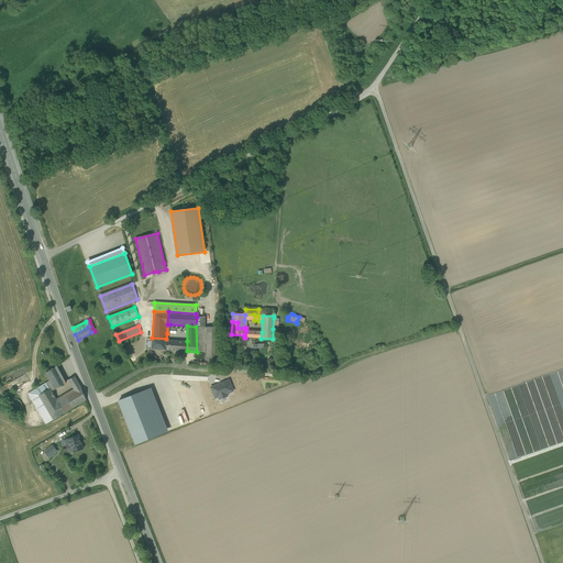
[(210,357),(210,361),(209,366),(223,366),(223,359),(219,359),(219,327),(205,327),(196,327),(197,352),(206,353),(205,357),(210,357)]
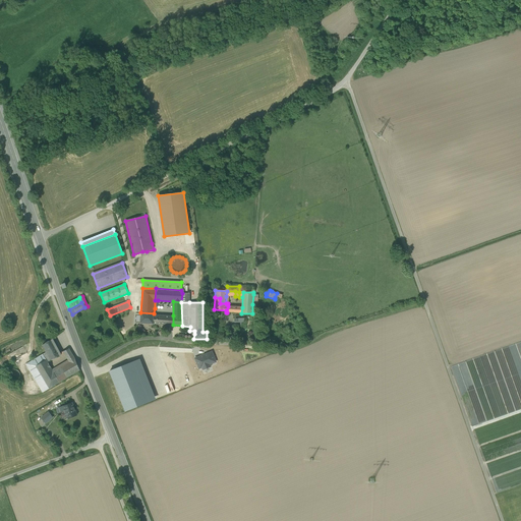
[(140,323),(154,324),(154,314),(154,313),(140,312),(140,323)]
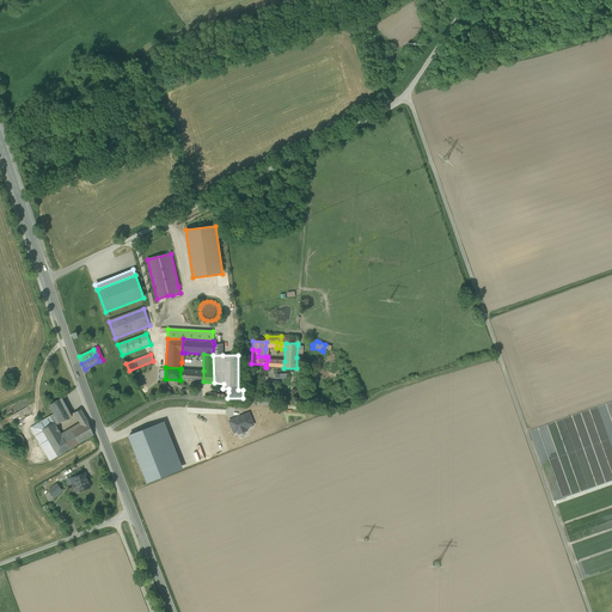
[(181,380),(199,381),(199,371),(181,369),(181,380)]
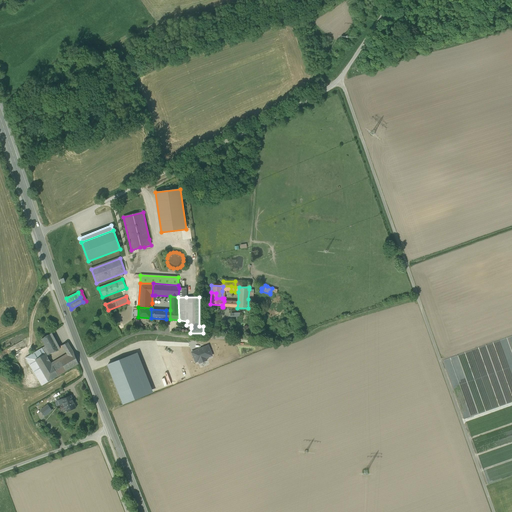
[(48,344),(53,352),(60,348),(52,333),(41,339),(44,343),(45,346),(48,344)]
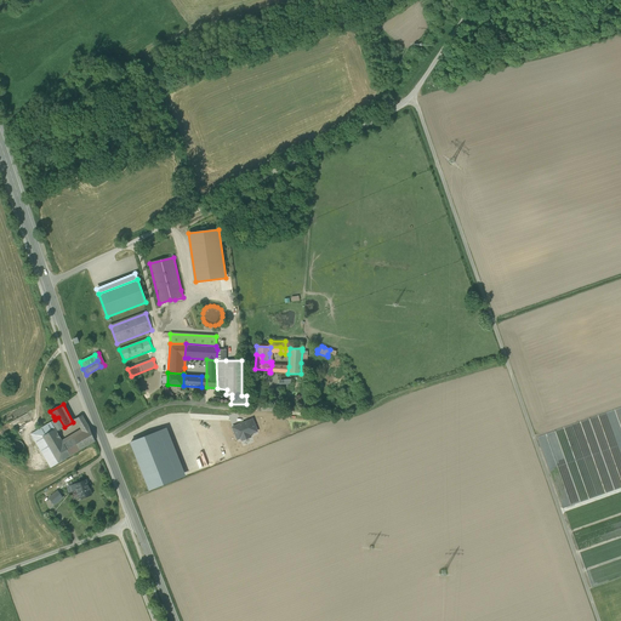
[(15,426),(30,417),(28,412),(12,421),(15,426)]
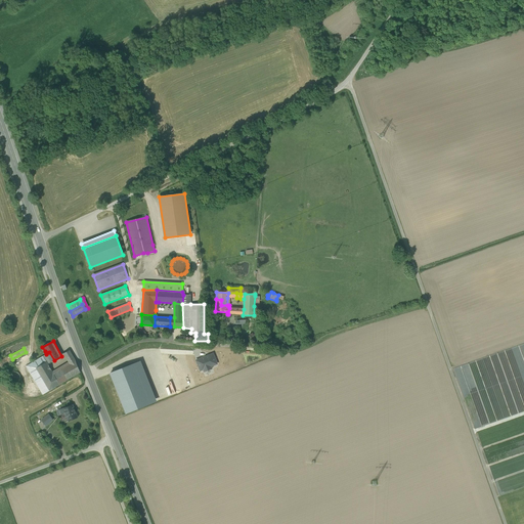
[(69,362),(71,363),(76,360),(70,350),(63,353),(69,362)]
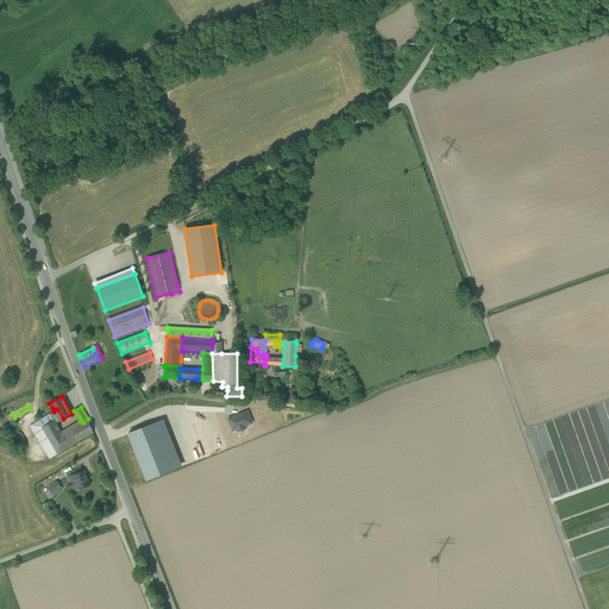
[(54,412),(50,414),(54,421),(56,424),(63,419),(57,409),(54,412)]
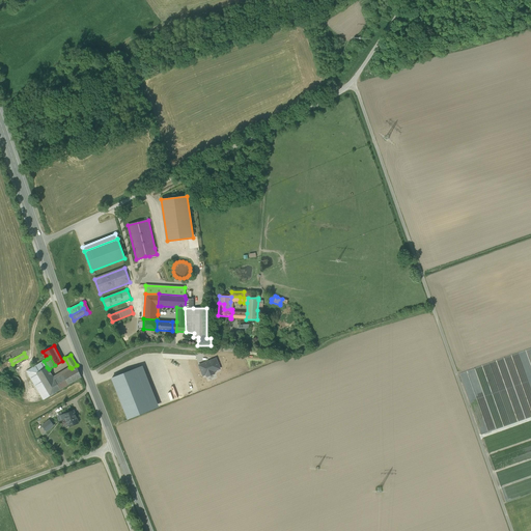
[(216,359),(199,365),(203,375),(206,373),(207,376),(214,374),(213,371),(220,368),(216,359)]
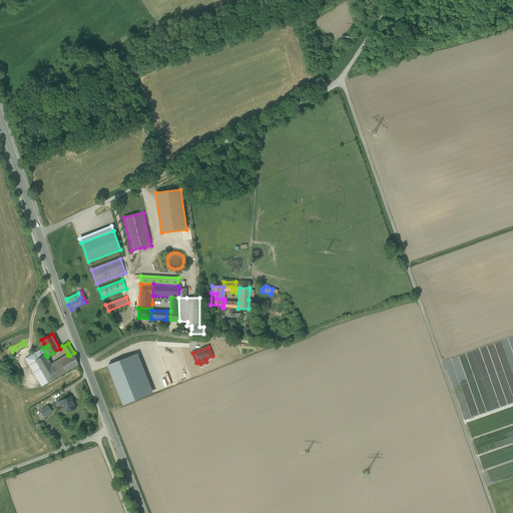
[(35,360),(45,355),(42,349),(32,355),(35,360)]
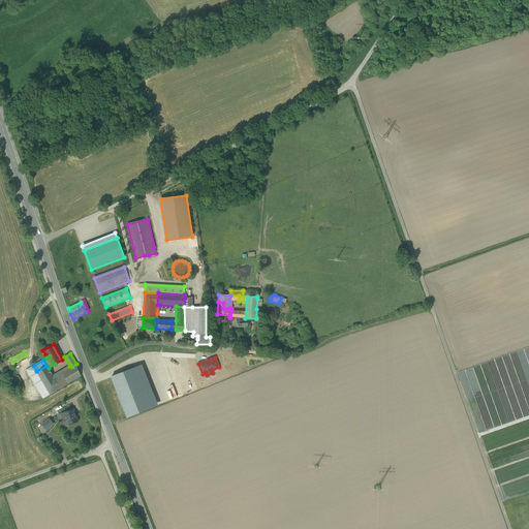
[(81,375),(76,364),(71,367),(58,375),(64,385),(81,375)]
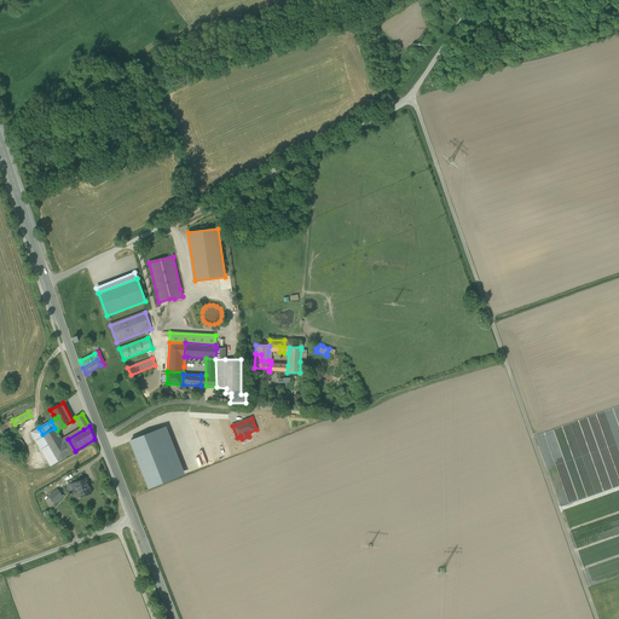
[(166,427),(158,429),(178,478),(185,474),(166,427)]
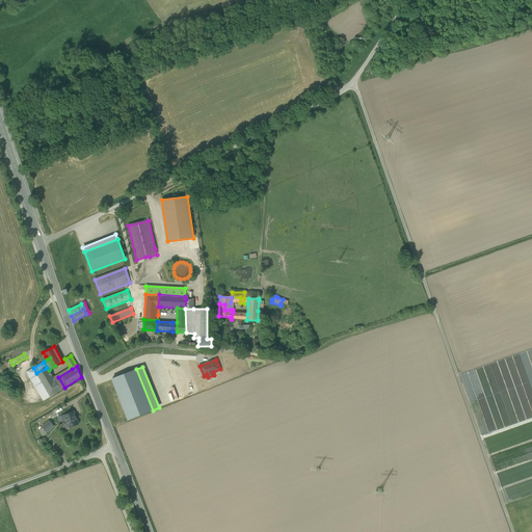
[(37,390),(44,386),(36,373),(33,368),(27,372),(37,390)]
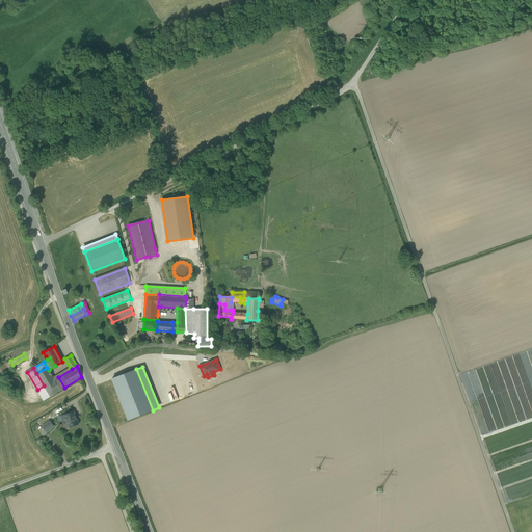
[(53,377),(49,370),(47,368),(36,373),(44,386),(50,397),(60,390),(54,379),(53,377)]
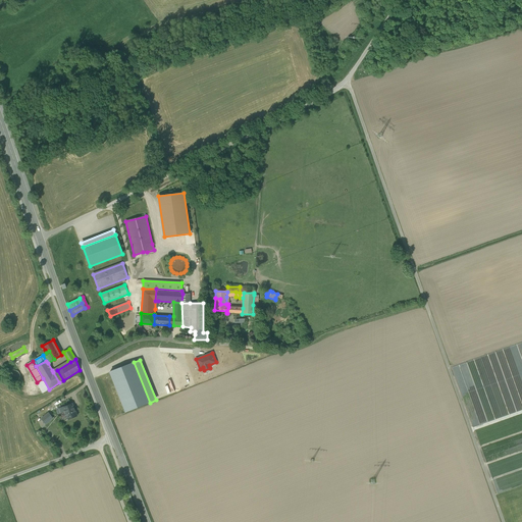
[(68,361),(56,368),(57,370),(70,362),(68,361)]
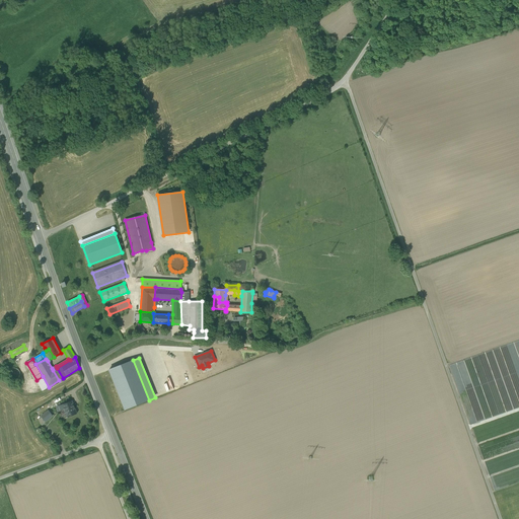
[(149,400),(133,360),(109,370),(125,410),(149,400)]
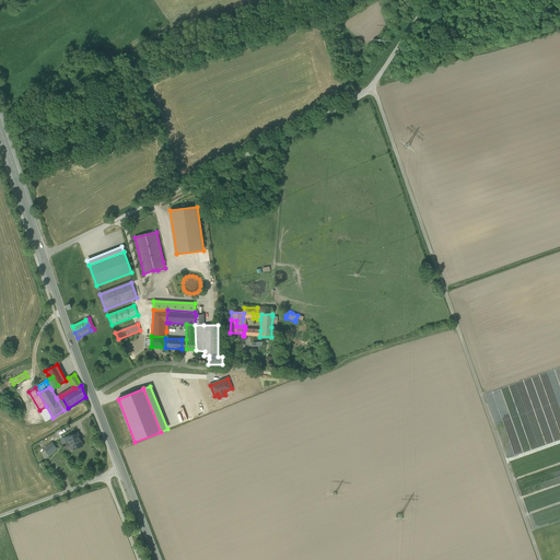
[(15,409),(16,409),(18,409),(20,408),(21,407),(21,406),(22,405),(22,403),(22,401),(21,400),(20,398),(19,398),(18,397),(15,397),(14,397),(13,398),(11,398),(10,400),(10,401),(10,403),(10,405),(10,406),(11,407),(12,408),(13,409),(15,409)]
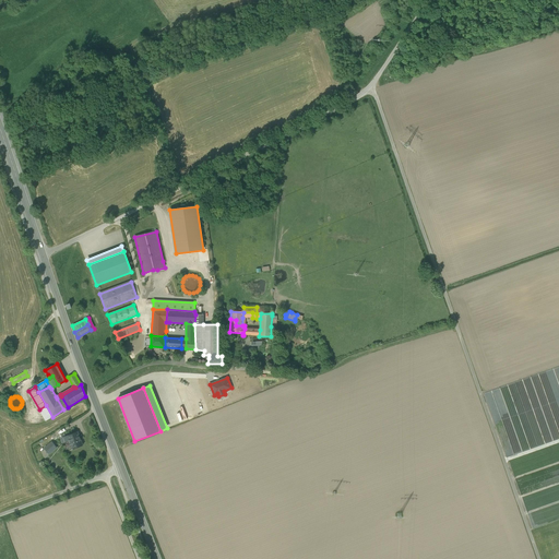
[(61,396),(57,399),(63,409),(68,407),(61,396)]
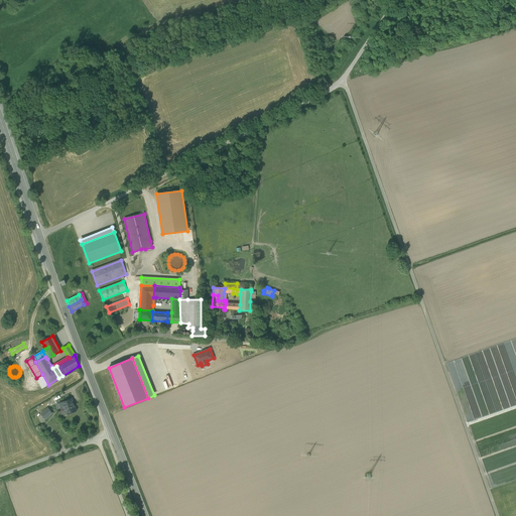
[(42,374),(36,378),(42,389),(48,385),(42,374)]
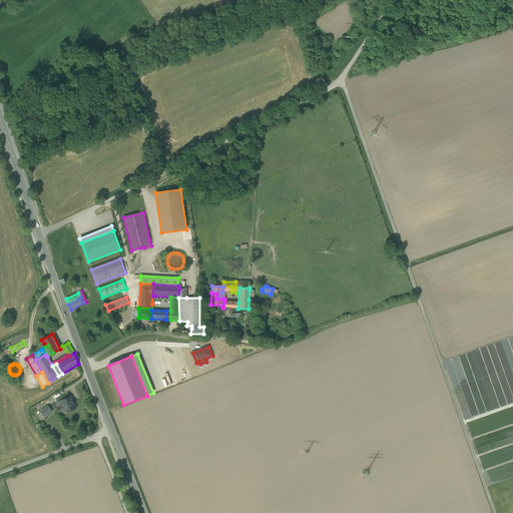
[(63,404),(67,412),(76,408),(71,396),(58,402),(59,406),(63,404)]
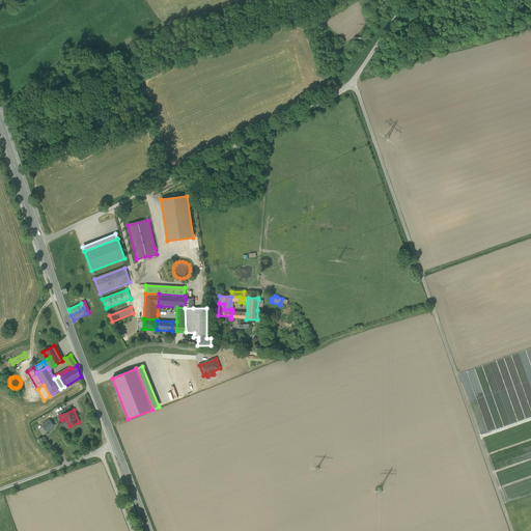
[(43,426),(47,431),(54,425),(50,420),(43,426)]
